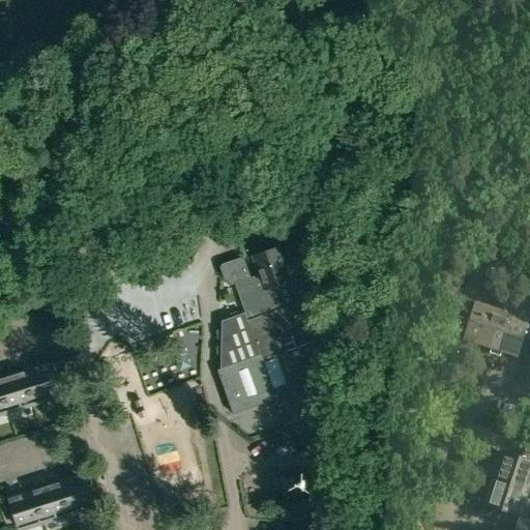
[(242,257),(218,265),(224,280),(230,286),(234,284),(239,298),(244,296),(248,306),(243,308),(247,320),(242,322),(251,344),(255,343),(259,355),(216,370),(233,414),(274,400),(277,411),(284,409),(289,424),(322,413),(324,373),(332,373),(333,351),(331,346),(322,349),(303,296),(315,292),(307,272),(303,274),(298,258),(283,263),(277,247),(253,257),(259,274),(249,277),(242,257)]
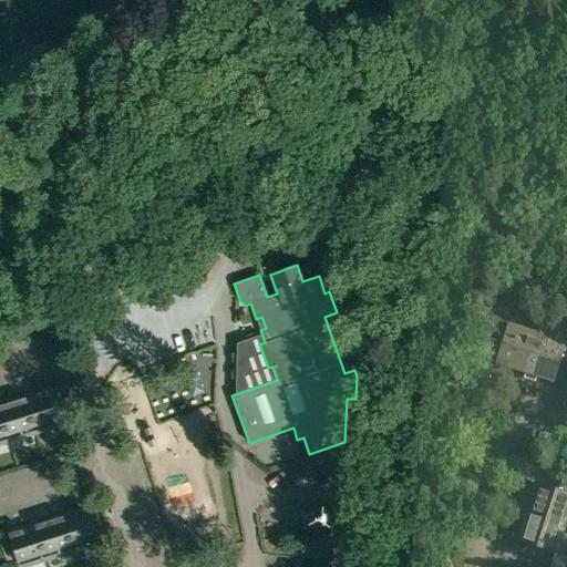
[(504,341),(497,362),(525,371),(538,332),(514,325),(518,311),(498,305),(488,336),(504,341)]
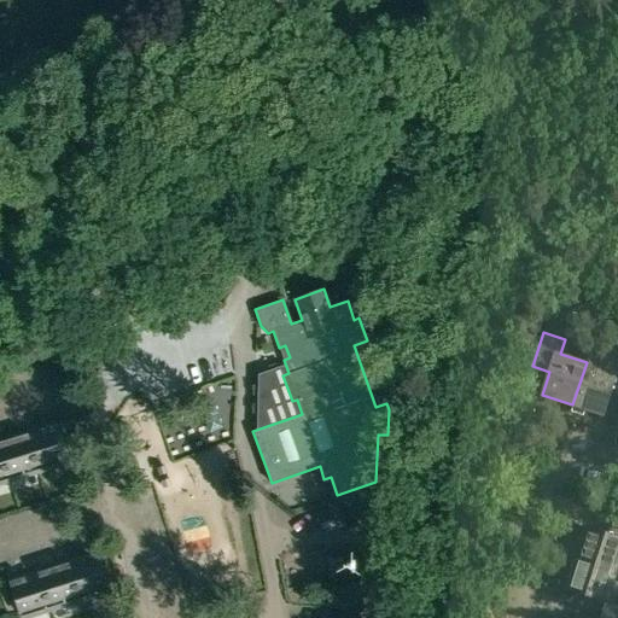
[(602,415),(611,391),(617,394),(617,356),(612,371),(587,362),(572,404),(602,415)]
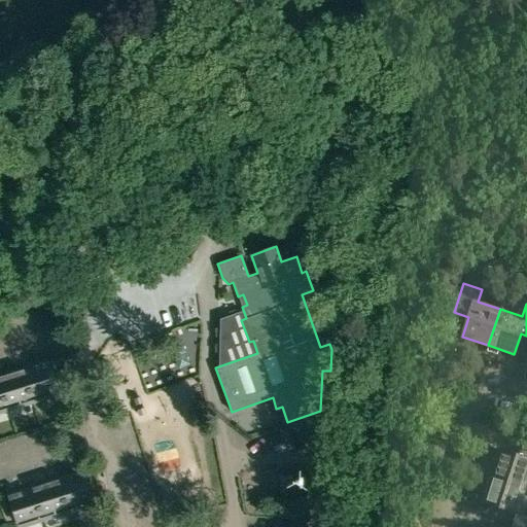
[(0,412),(7,410),(32,402),(59,394),(48,362),(23,371),(0,377),(0,412)]
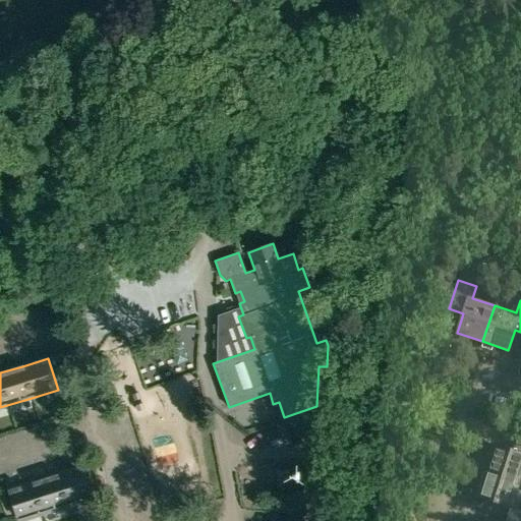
[(493,444),(484,469),(520,480),(520,478),(520,437),(517,436),(512,450),(493,444)]
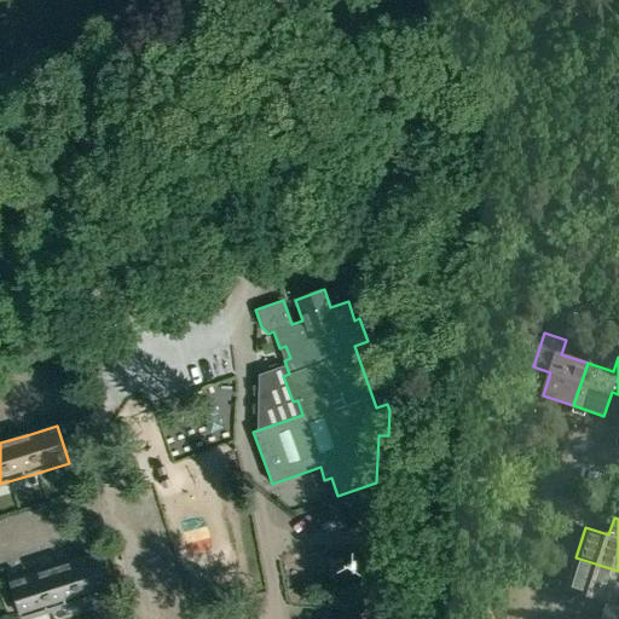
[(364,532),(363,548),(379,548),(380,533),(364,532)]
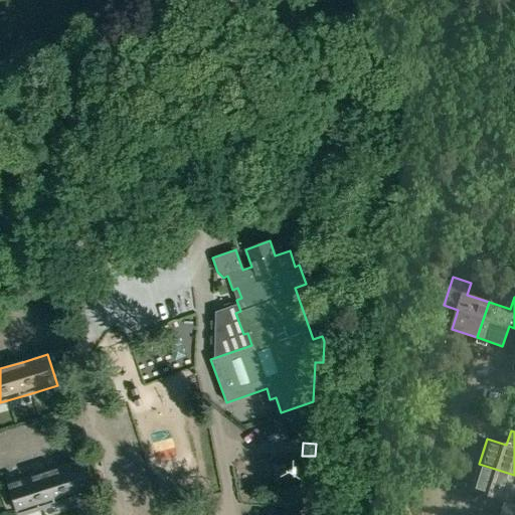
[(92,492),(81,461),(57,469),(33,476),(7,484),(17,514),(43,507),(92,492)]
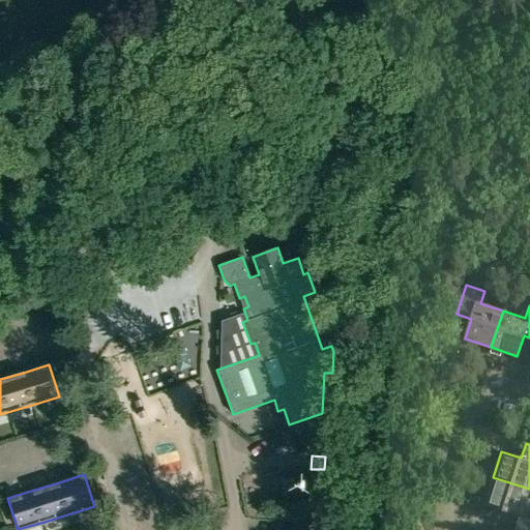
[(484,503),(520,514),(516,529),(519,529),(529,529),(529,513),(522,511),(529,489),(493,477),(484,503)]
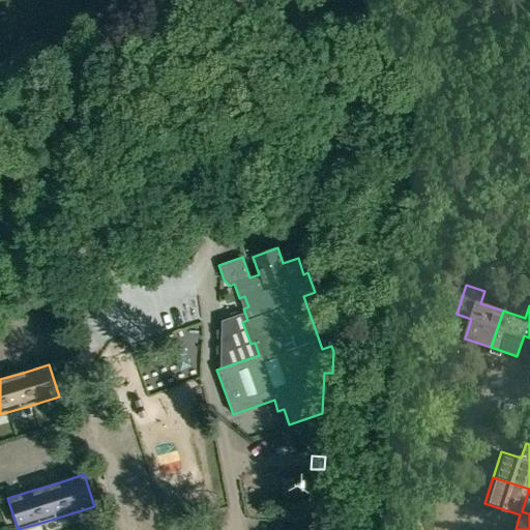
[(282,478),(282,500),(294,500),(294,478),(282,478)]
